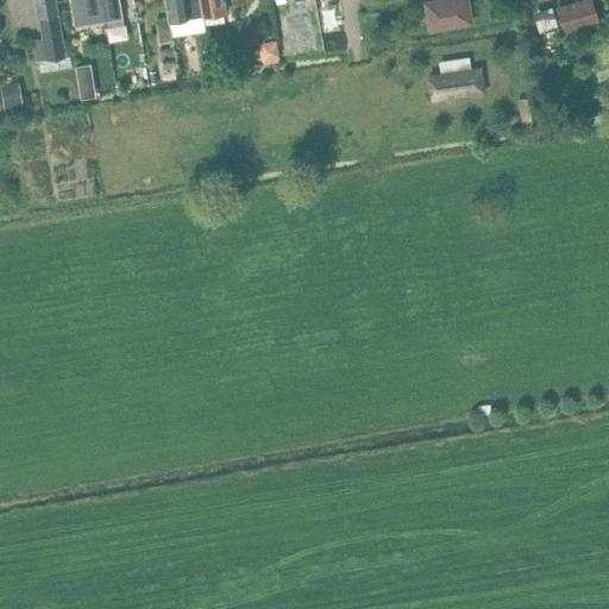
[(60,16),(56,0),(35,0),(39,19),(41,18),(44,39),(33,42),(37,63),(66,58),(58,16),(60,16)]
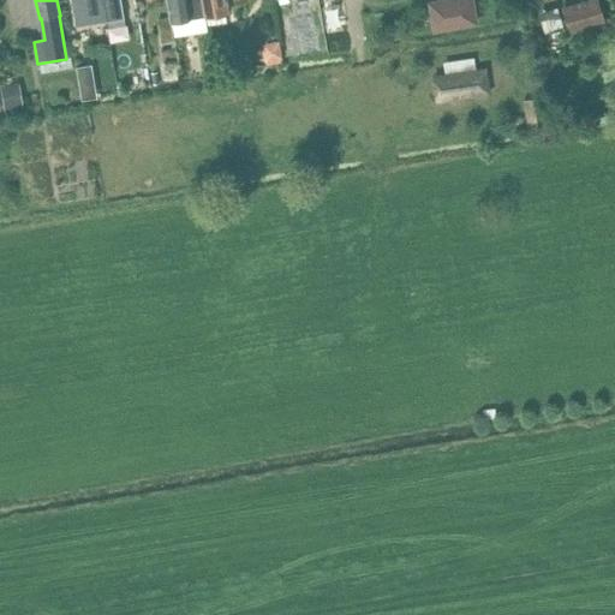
[(84,0),(89,23),(107,19),(103,0),(84,0)]
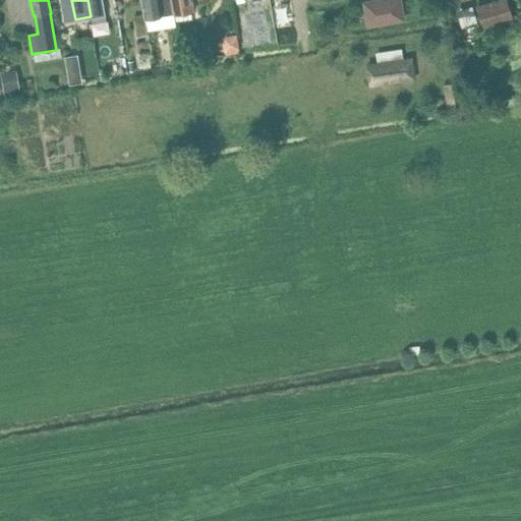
[(88,0),(91,16),(92,21),(106,18),(103,0),(88,0)]
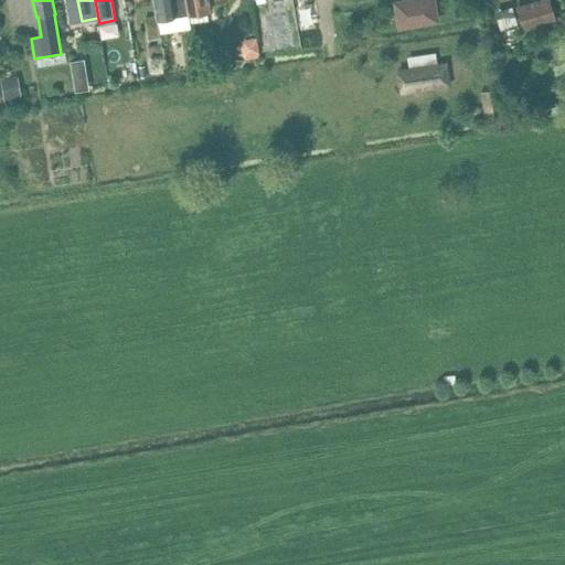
[(153,0),(157,14),(158,20),(176,17),(172,0),(153,0)]
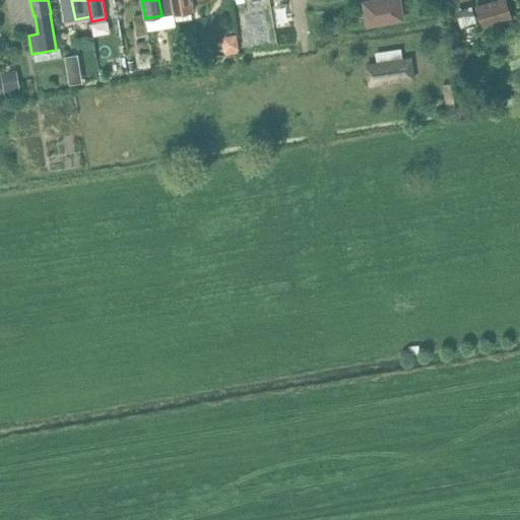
[(168,0),(171,14),(192,10),(190,0),(168,0)]
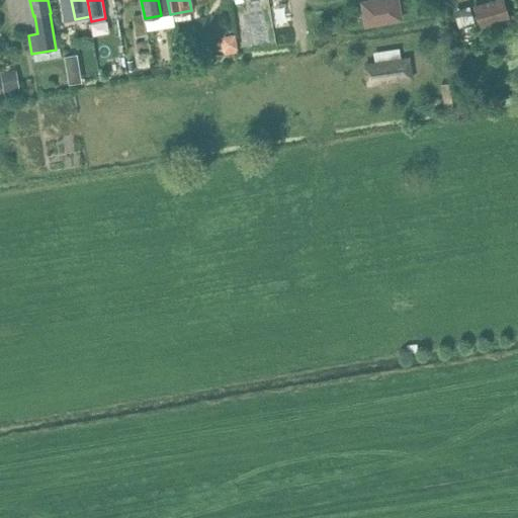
[(508,17),(502,0),(493,0),(475,6),(481,25),(508,17)]
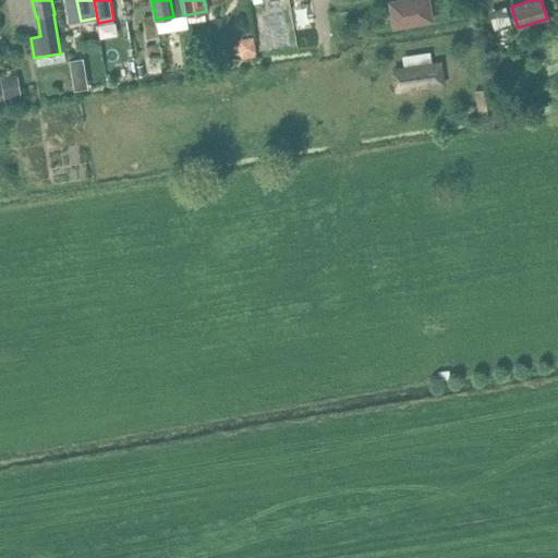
[(404,7),(392,9),(396,28),(408,26),(404,7)]
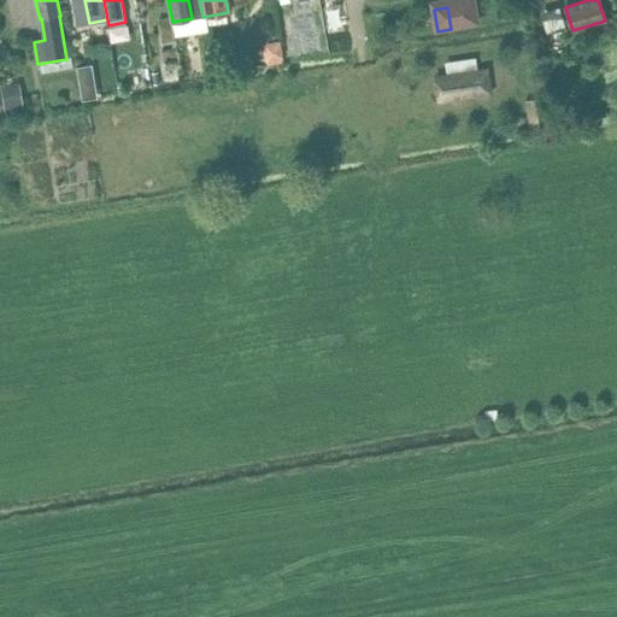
[(171,16),(157,18),(162,42),(175,40),(175,36),(172,22),(171,16)]
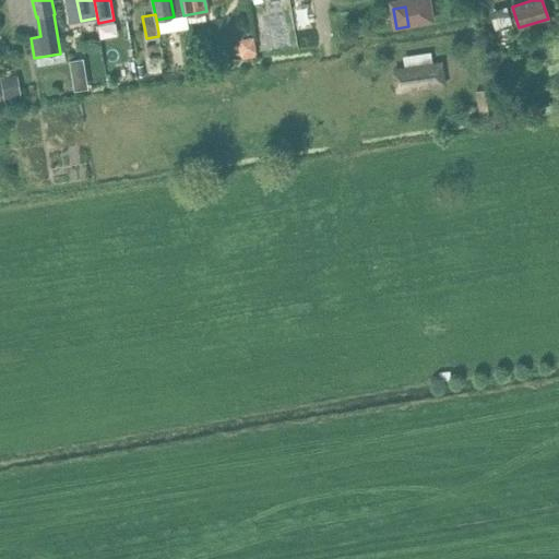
[(247,37),(239,49),(240,56),(256,52),(252,36),(247,37)]
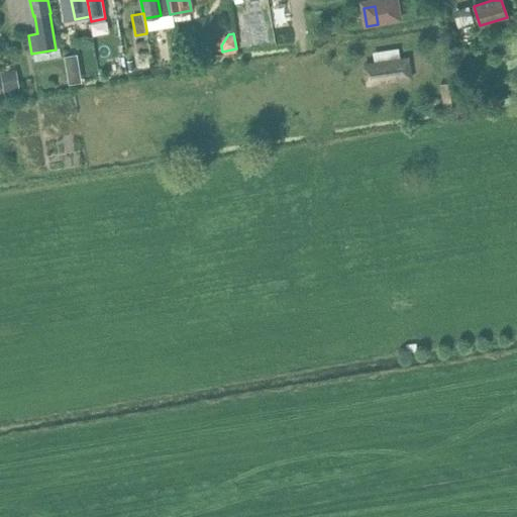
[(376,83),(412,77),(409,58),(373,63),(376,83)]
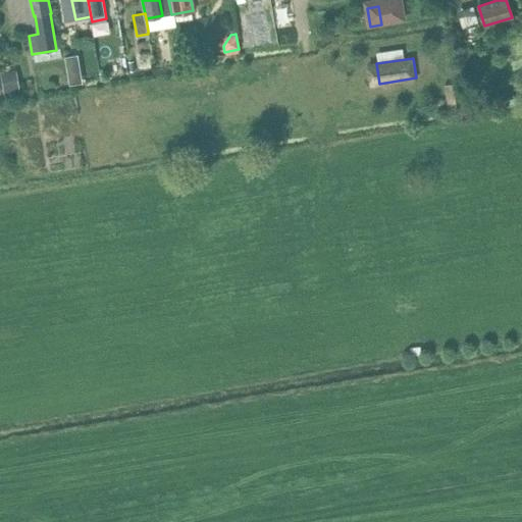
[(15,70),(0,72),(3,92),(18,89),(15,70)]
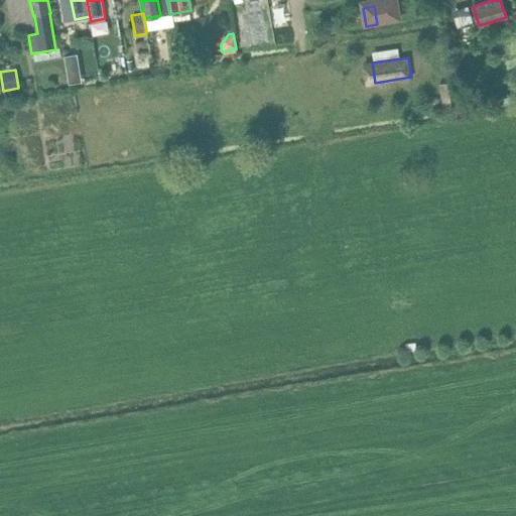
[(446,85),(438,86),(441,108),(449,107),(446,85)]
